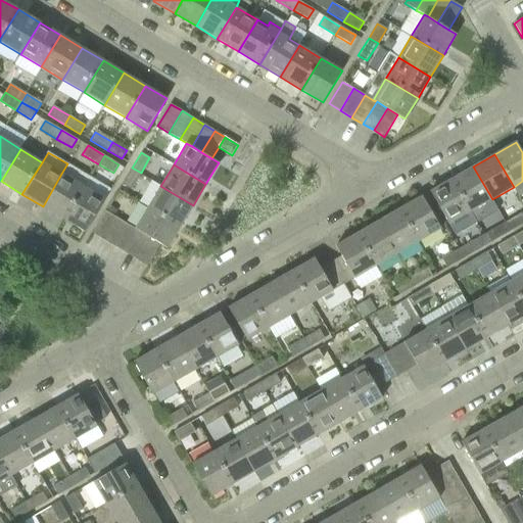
[(470,211),(492,199),(473,167),(452,179),(470,211)]
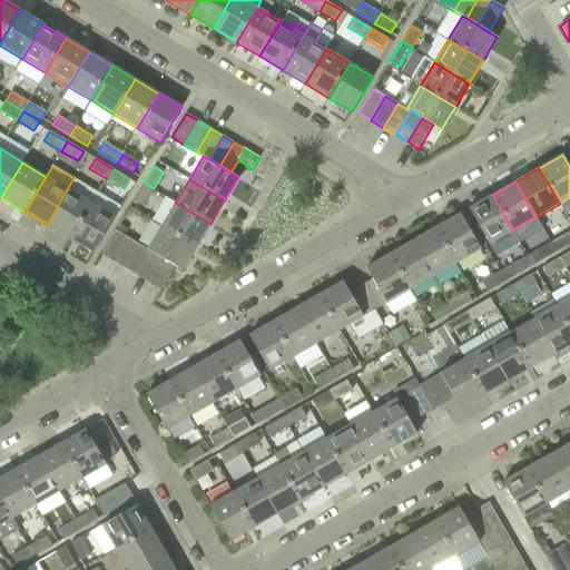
[(134,200),(143,206),(154,188),(144,183),(134,200)]
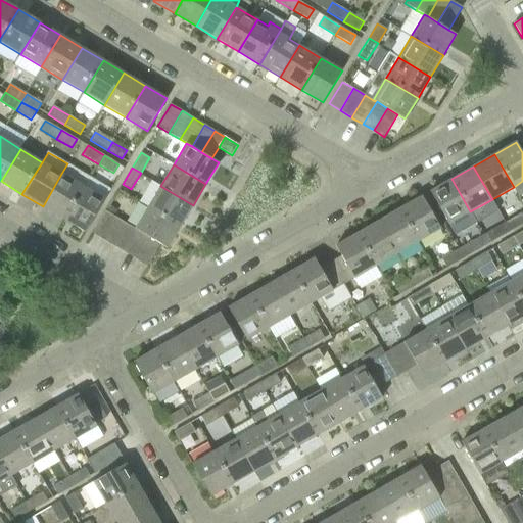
[(43,206),(64,220),(84,187),(61,174),(43,206)]
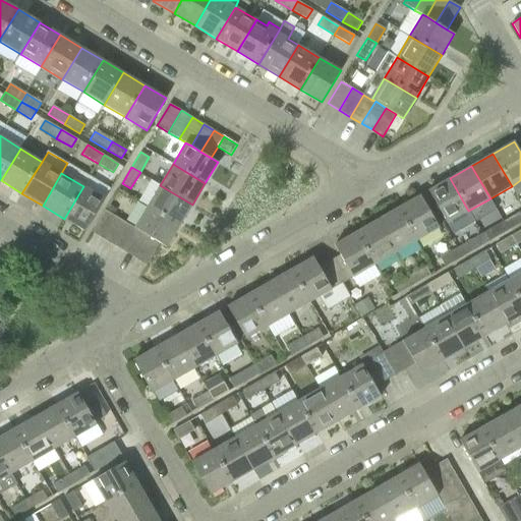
[(447,223),(468,211),(450,178),(428,190),(447,223)]
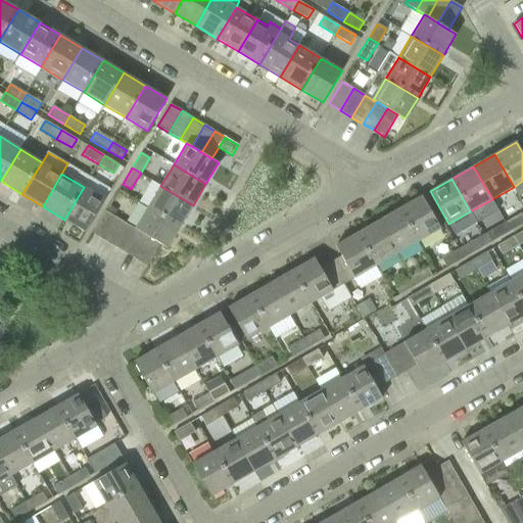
[(148,207),(180,227),(193,205),(160,186),(148,207)]
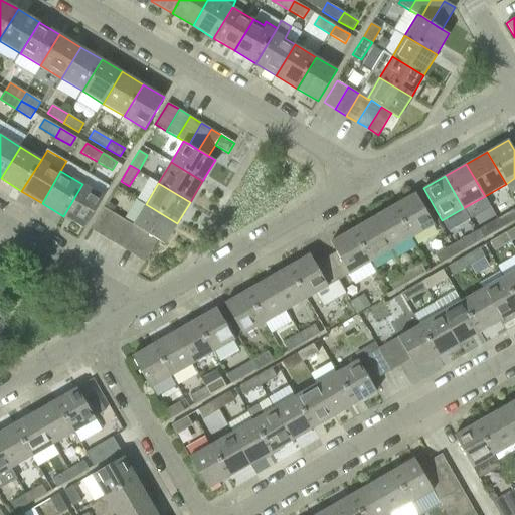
[(63,216),(84,228),(103,197),(82,184),(63,216)]
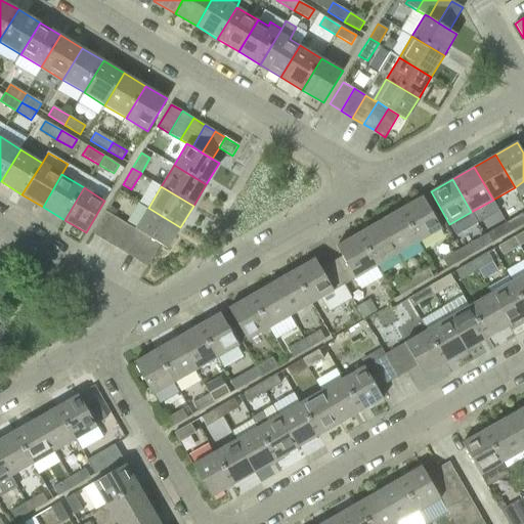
[(420,242),(441,229),(423,197),(401,209),(420,242)]
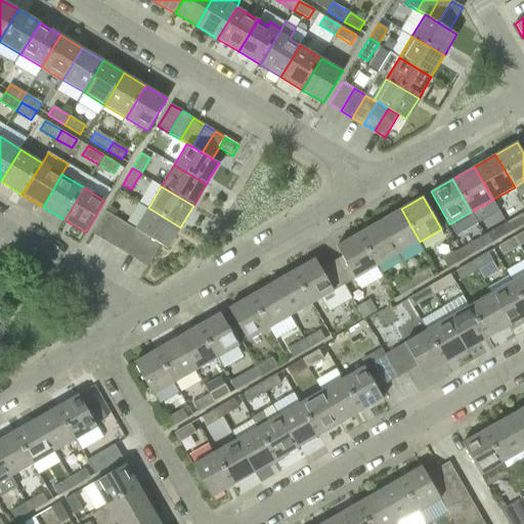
[(150,237),(161,245),(168,249),(180,227),(148,208),(135,229),(139,231),(150,237)]
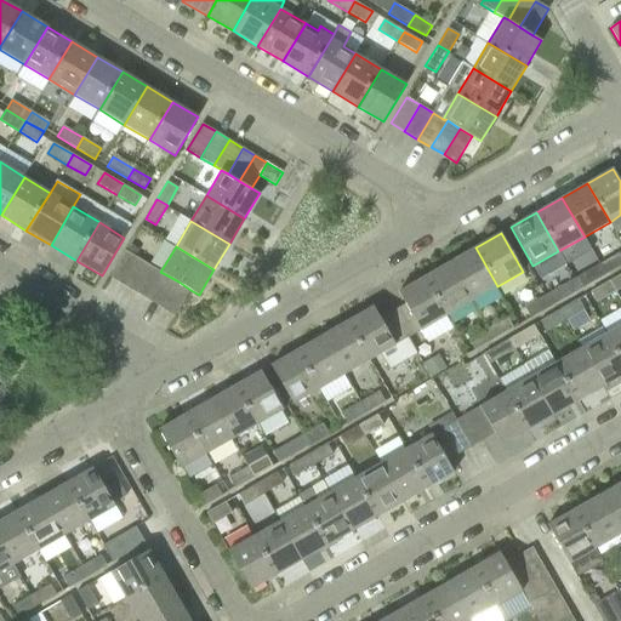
[(472,301),(497,286),(476,248),(450,262),(472,301)]
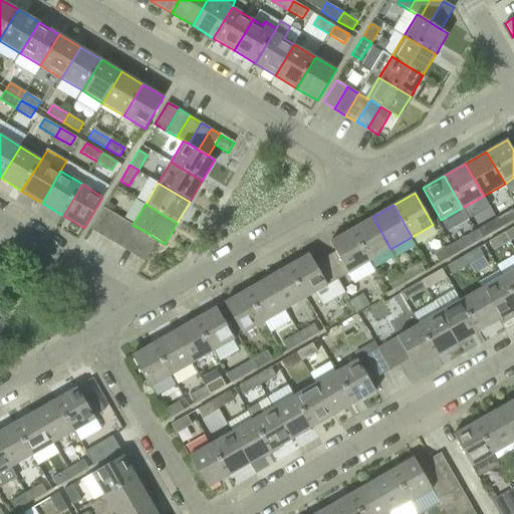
[(90,229),(101,236),(114,214),(103,207),(90,229)]
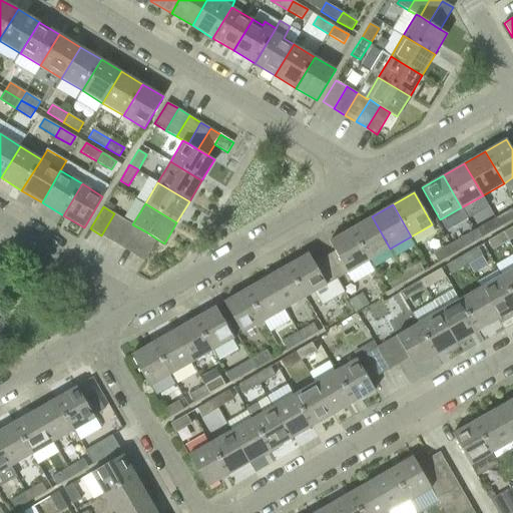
[(496,217),(501,226),(512,219),(512,211),(511,208),(496,217)]
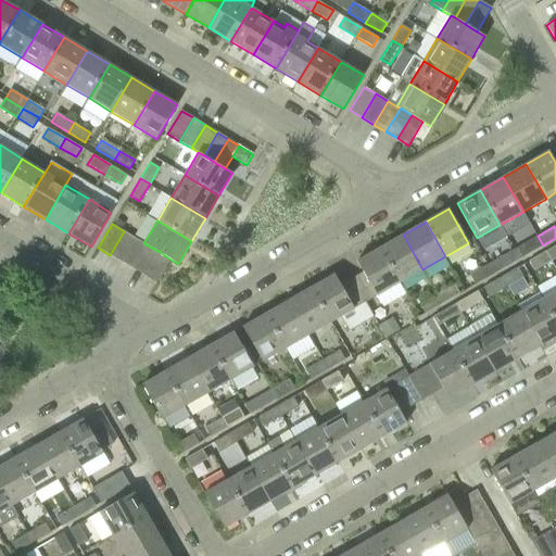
[(110,255),(122,262),(136,238),(124,231),(110,255)]
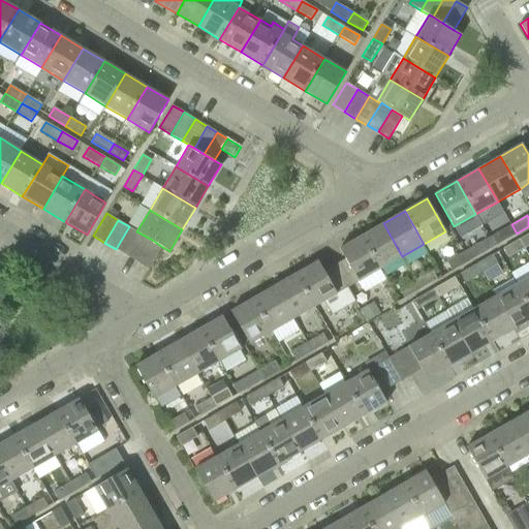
[(380,269),(402,256),(383,223),(362,236),(380,269)]
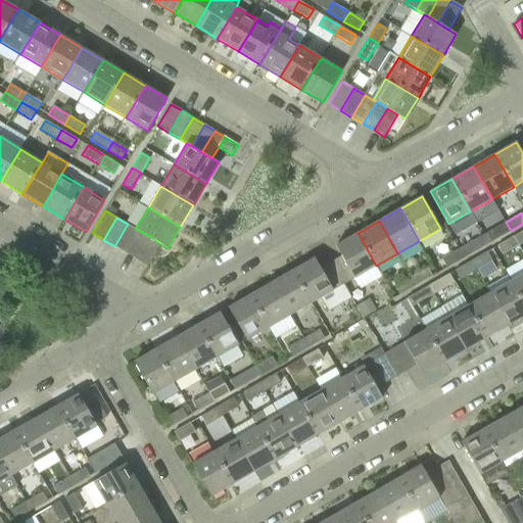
[(494,241),(511,231),(506,222),(488,232),(494,241)]
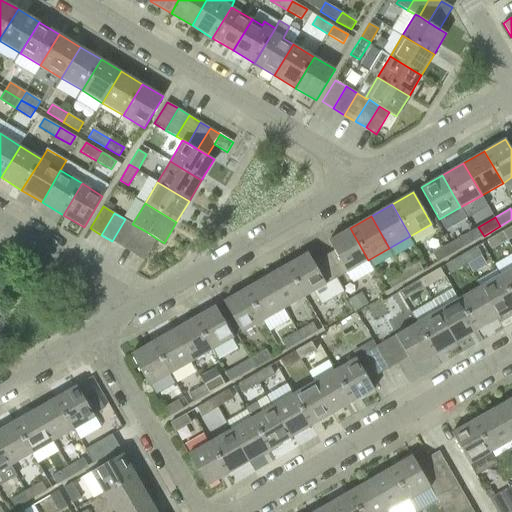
[(112,241),(123,248),(136,226),(132,224),(125,219),(112,241)]
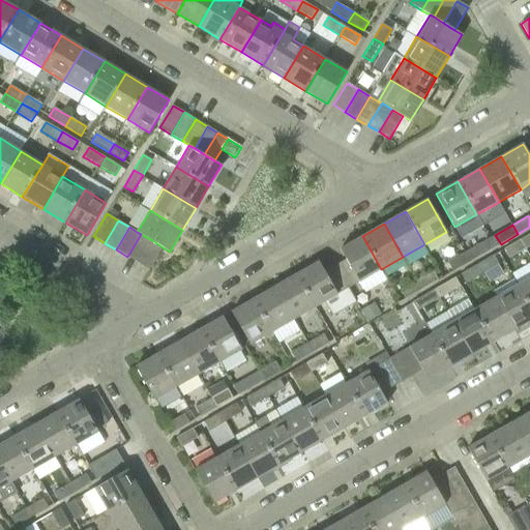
[(127,257),(139,263),(152,240),(141,234),(127,257)]
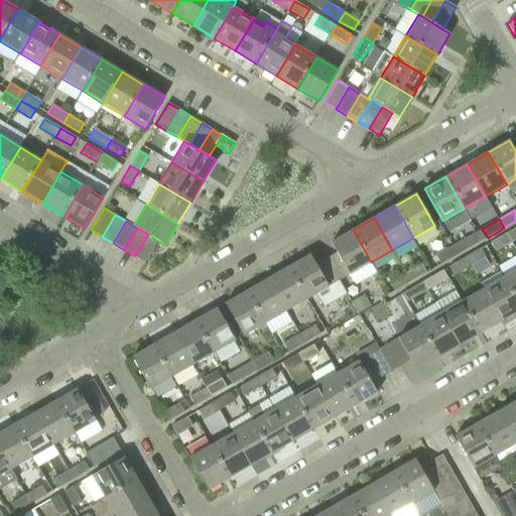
[(515,228),(507,233),(512,242),(515,239),(515,228)]
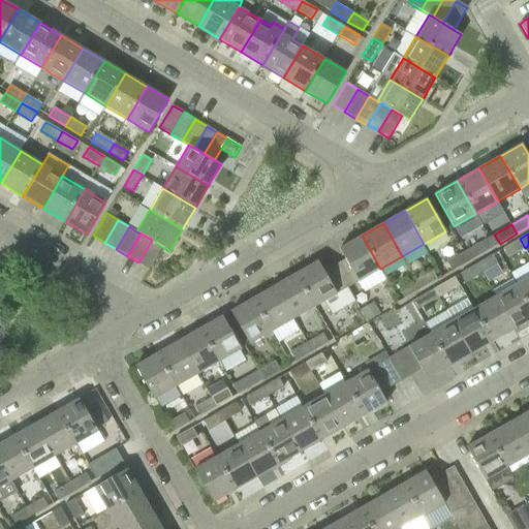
[(358,281),(380,269),(362,236),(340,248),(345,258),(334,266),(347,287),(358,281)]
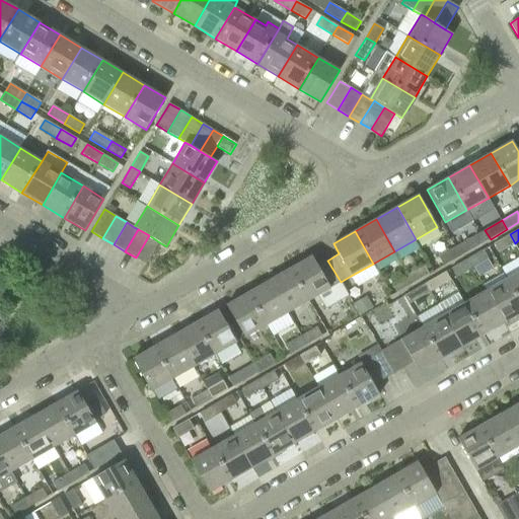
[(513,251),(510,246),(515,243),(510,234),(493,244),(502,258),(513,251)]
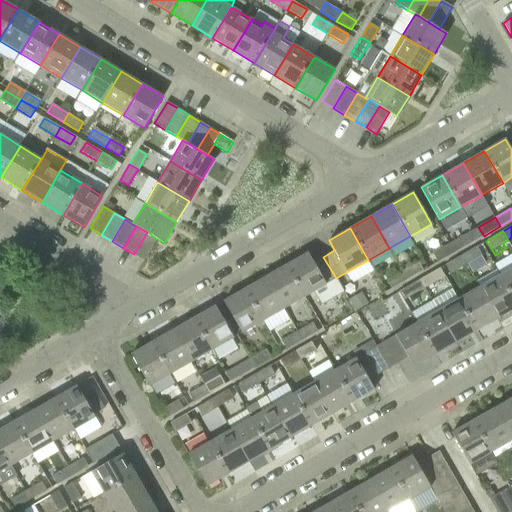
[(134,254),(144,260),(157,239),(147,232),(134,254)]
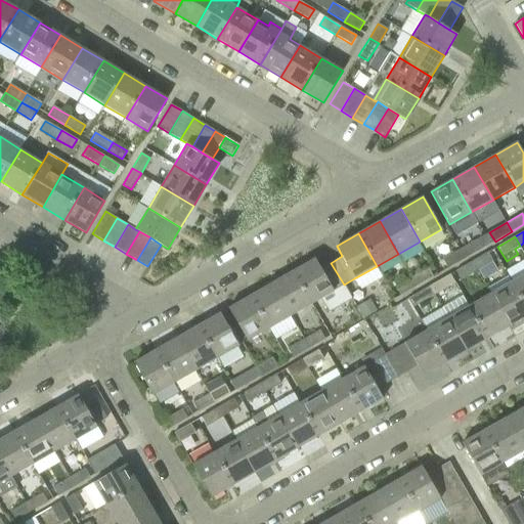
[(459,250),(464,259),(480,250),(475,241),(459,250)]
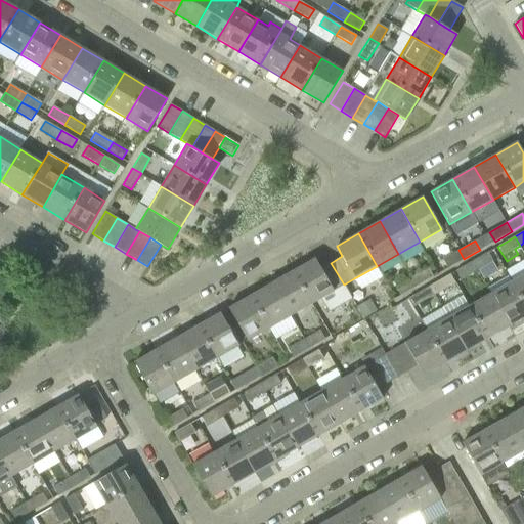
[(447,268),(464,259),(459,250),(442,259),(447,268)]
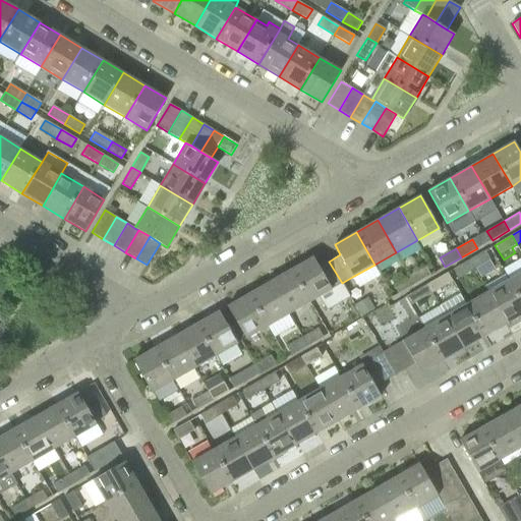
[(469,259),(474,270),(490,259),(485,250),(469,259)]
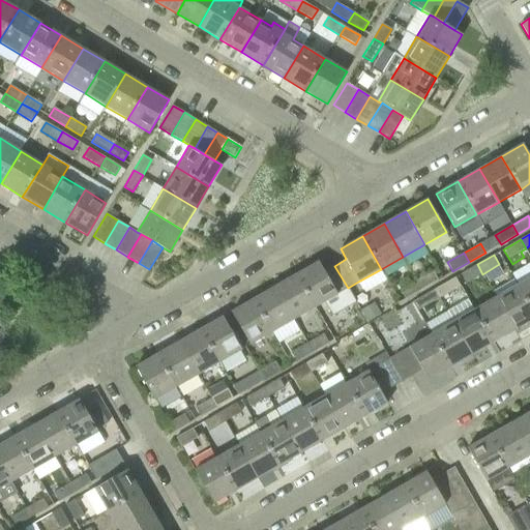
[(337,294),(348,288),(334,266),(324,271),(319,261),(297,274),(316,306),(337,294)]
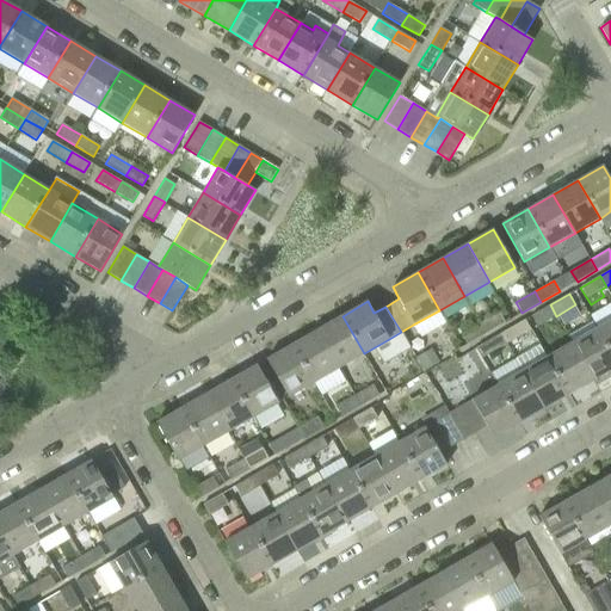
[(537,327),(556,316),(550,304),(531,316),(537,327)]
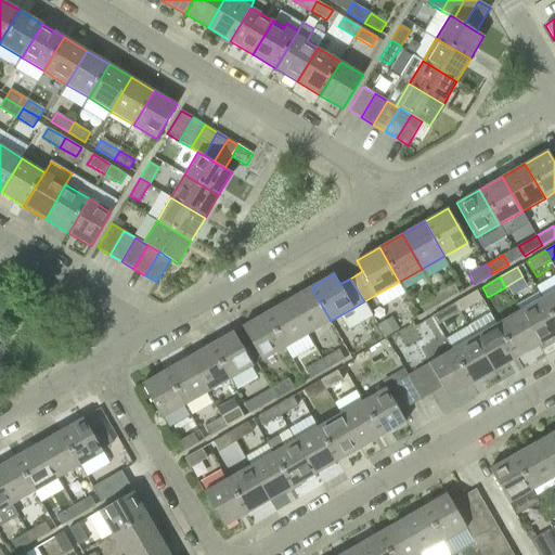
[(436,294),(441,304),(459,294),(453,284),(436,294)]
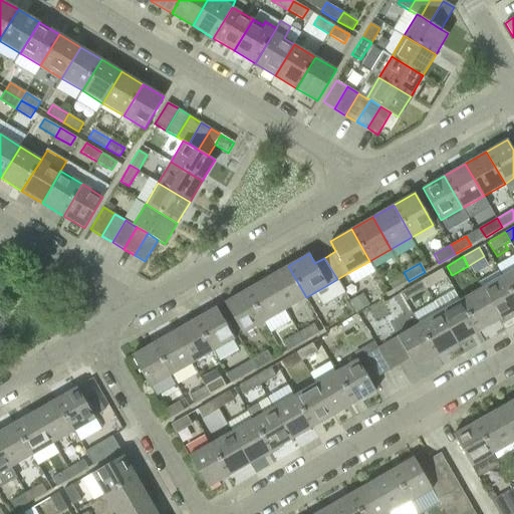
[(285,310),(306,297),(288,266),(266,278),(285,310)]
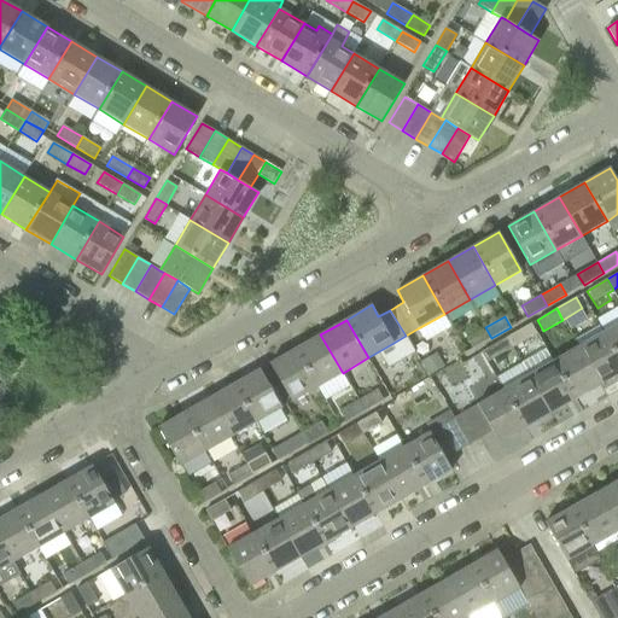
[(617,356),(617,322),(604,332),(617,356)]
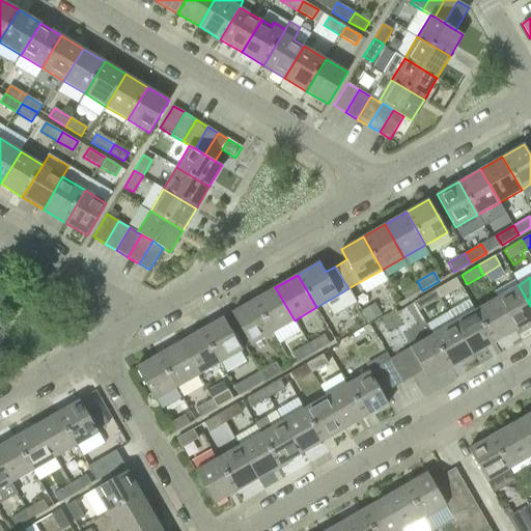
[(435,290),(441,299),(456,289),(451,280),(435,290)]
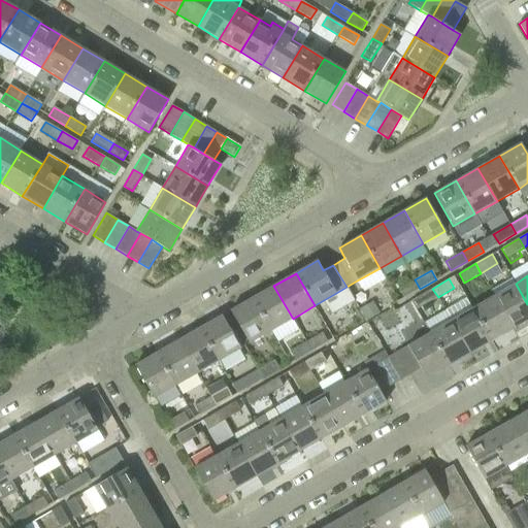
[(404,298),(420,289),(415,279),(399,289),(404,298)]
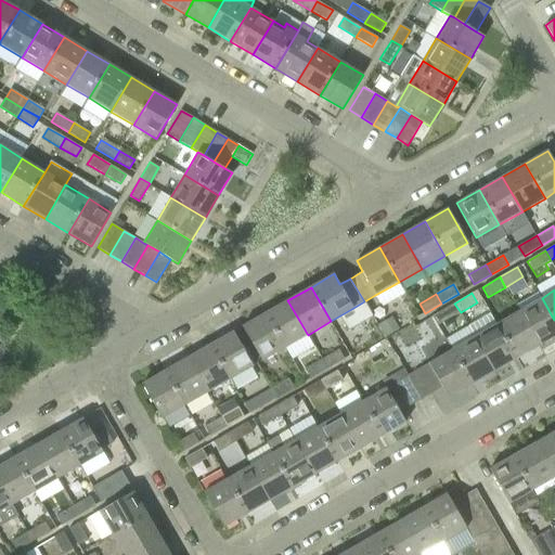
[(539,346),(554,336),(554,320),(542,298),(519,311),(539,346)]
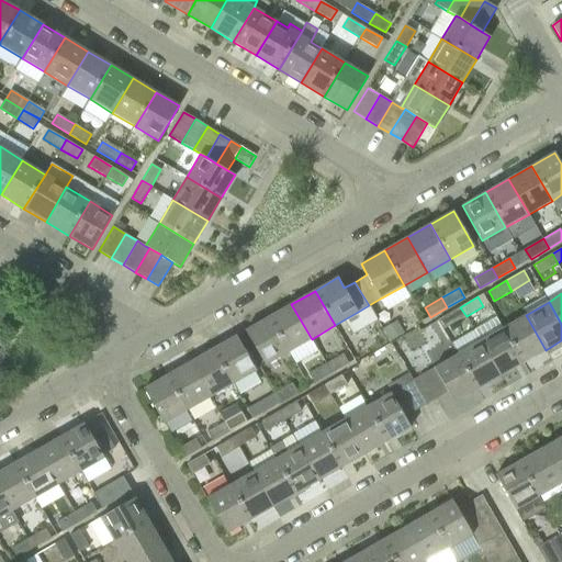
[(289,352),(312,339),(291,304),(268,317),(289,352)]
